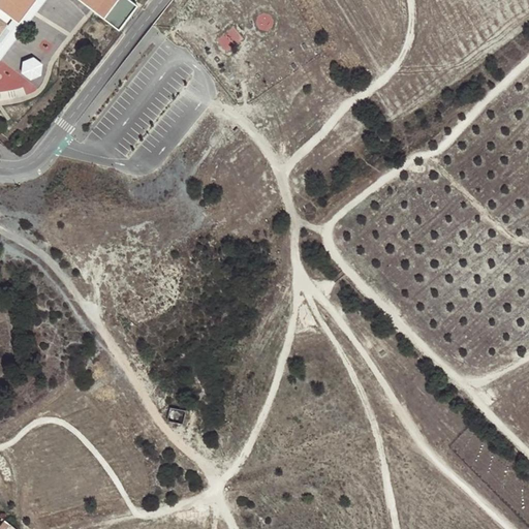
[(0,0),(0,10),(20,26),(38,0),(0,0)]
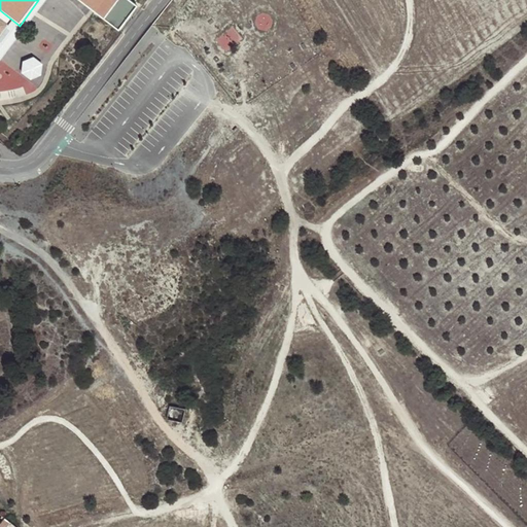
[(0,61),(47,0),(38,0),(20,26),(0,10),(0,21),(6,26),(0,34),(0,61)]
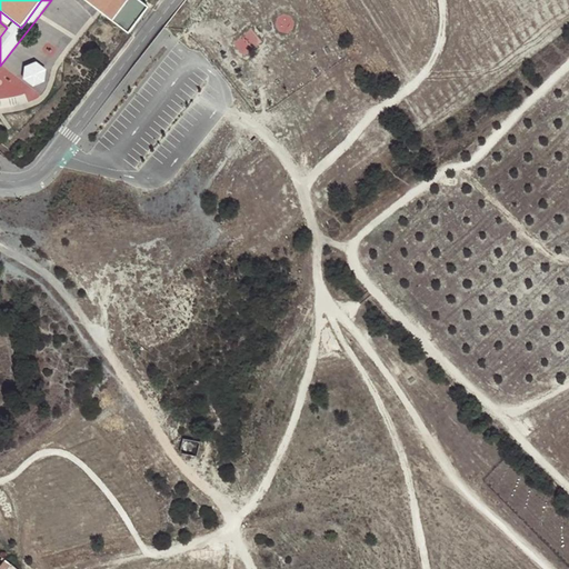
[(95,8),(83,0),(72,0),(89,16),(95,8)]
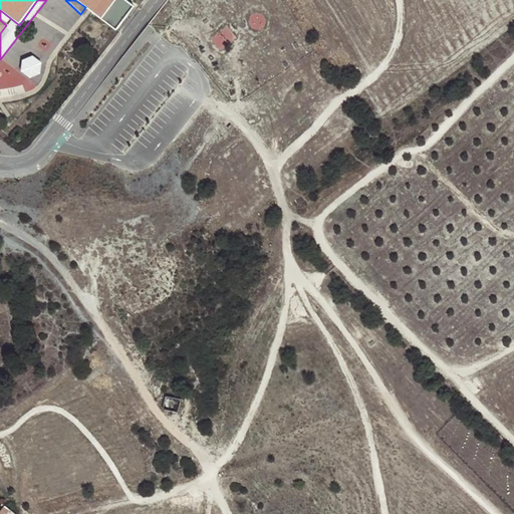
[(75,0),(85,7),(92,12),(108,24),(119,10),(127,17),(135,8),(124,0),(75,0)]
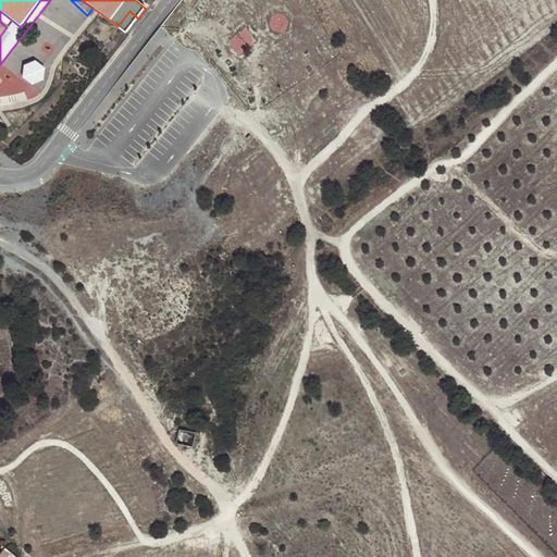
[(22,78),(33,85),(44,81),(46,69),(35,61),(24,65),(22,78)]
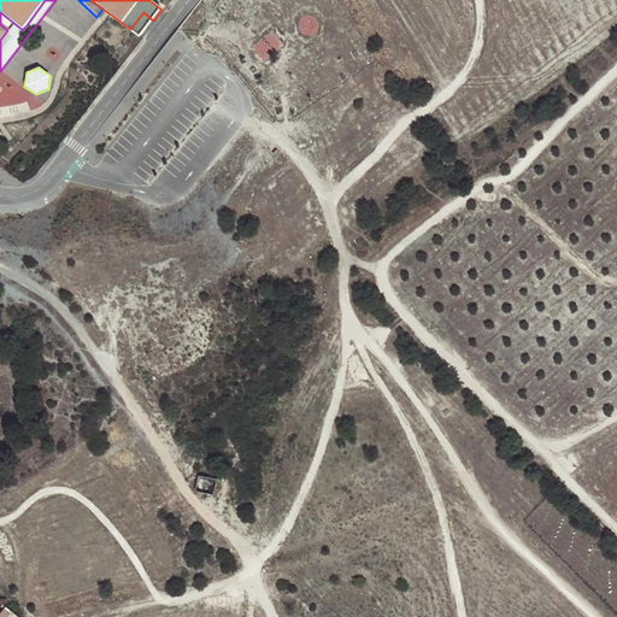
[(212,489),(212,487),(213,485),(212,482),(211,481),(210,479),(207,479),(205,479),(203,479),(201,480),(200,482),(199,485),(199,487),(200,488),(201,491),(203,492),(205,492),(207,492),(210,491),(212,489)]
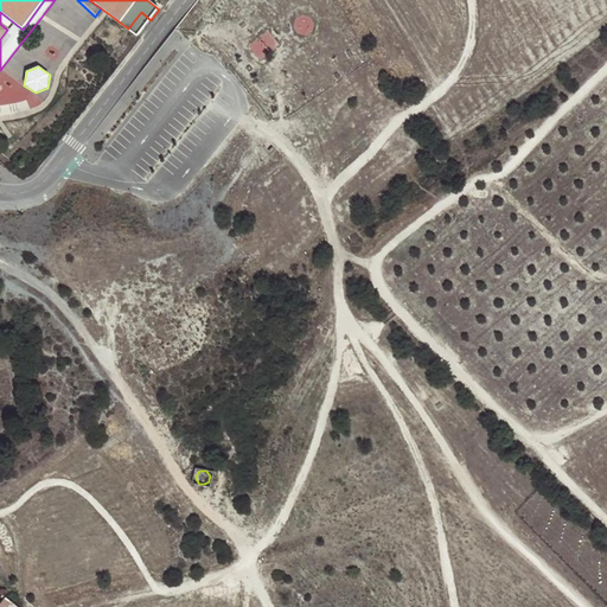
[(0,606),(7,606),(12,601),(6,596),(1,604),(0,604),(0,606)]
